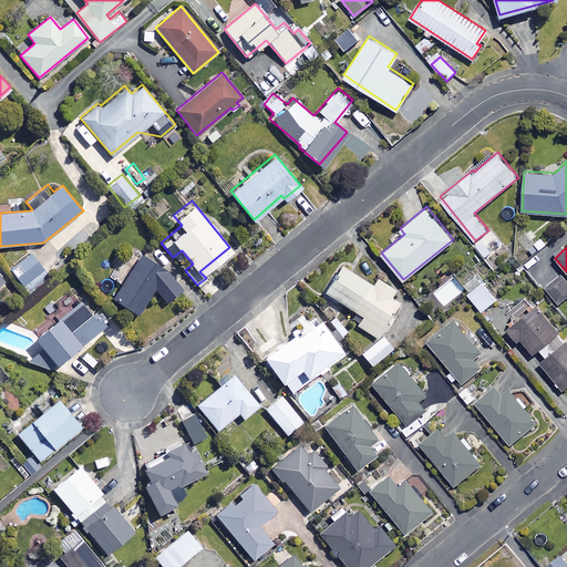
[(32,249),(9,267),(27,290),(50,272),(32,249)]
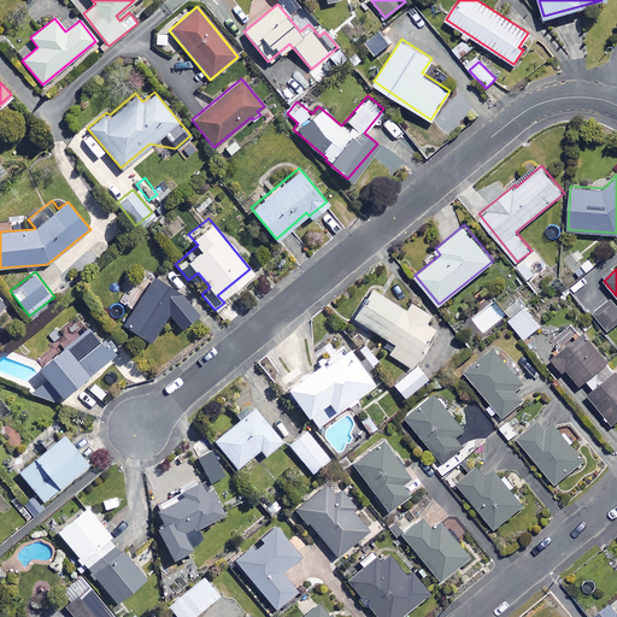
[(198,307),(154,277),(123,322),(150,341),(166,316),(183,328),(198,307)]
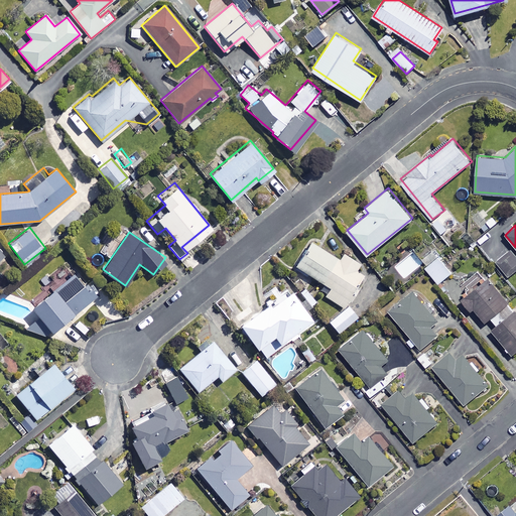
[(338,258),(310,240),(295,264),(330,286),(325,294),(344,306),(365,274),(355,268),(359,262),(343,251),(338,258)]
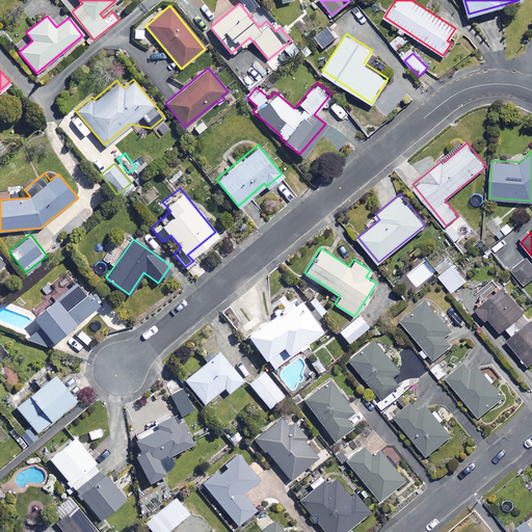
[(531,277),(531,263),(527,257),(511,270),(524,285),(531,277)]
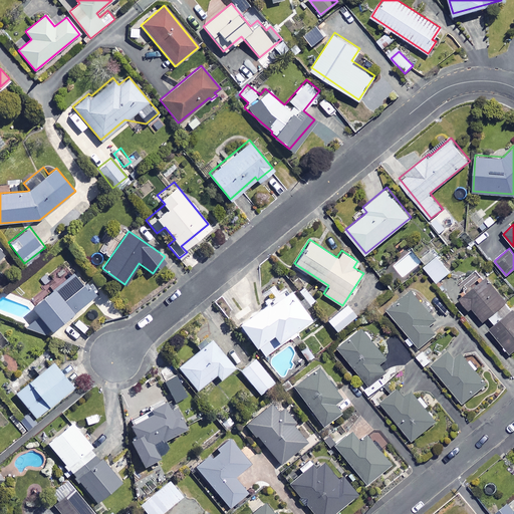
[(450,272),(438,256),(424,266),(436,282),(450,272)]
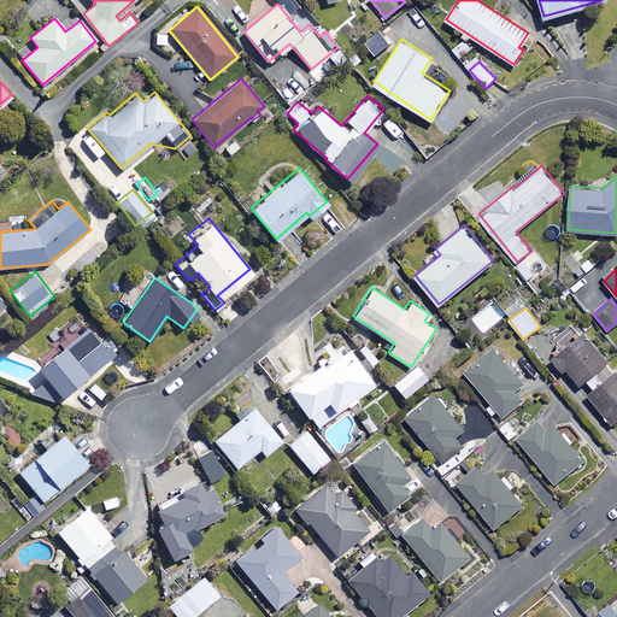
[(88,324),(39,363),(63,393),(112,354),(88,324)]
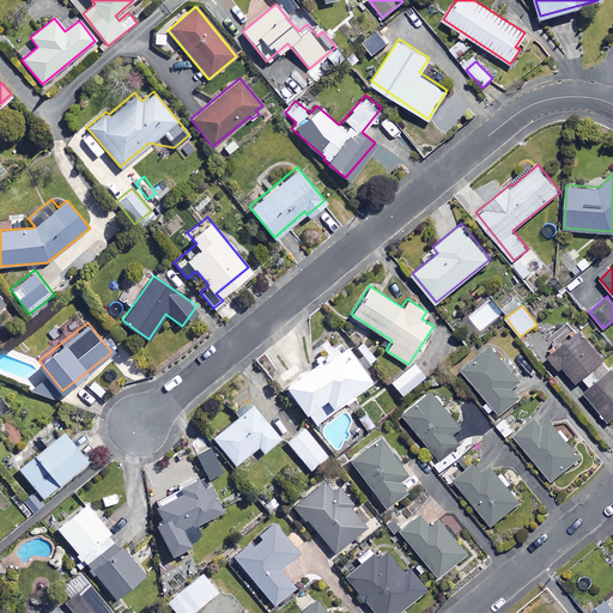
[(550,352),(552,354),(548,358),(557,368),(560,364),(576,381),(605,356),(578,327),(550,352)]
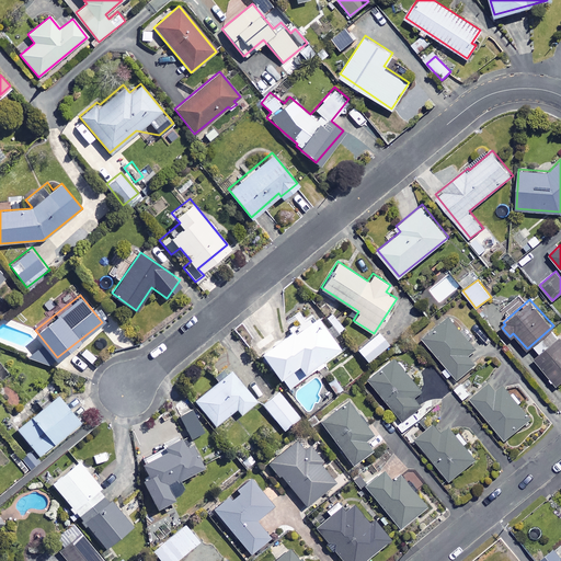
[(289,325),(258,350),(288,389),(324,363),(320,356),(335,344),(313,313),(292,329),(289,325)]
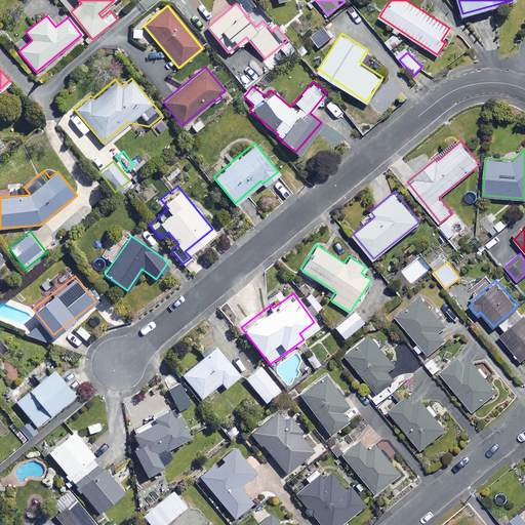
[(417,344),(413,347),(419,354),(422,352),(427,356),(447,339),(439,329),(444,325),(420,295),(395,315),(417,344)]
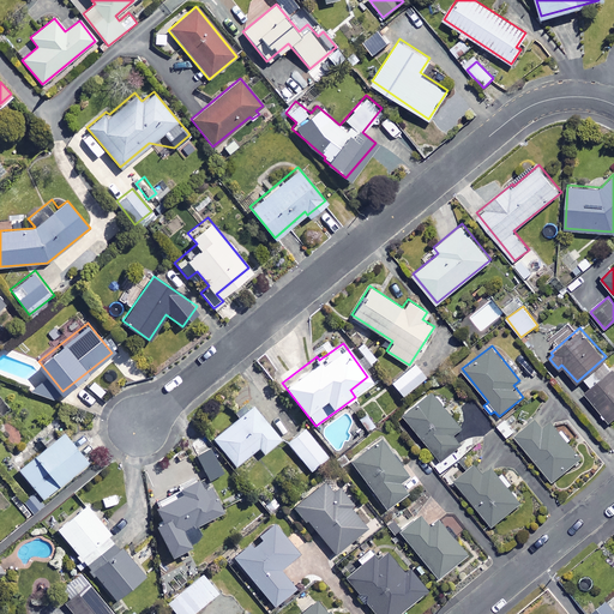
[(613,373),(603,361),(584,377),(591,385),(583,392),(607,421),(613,414),(613,373)]
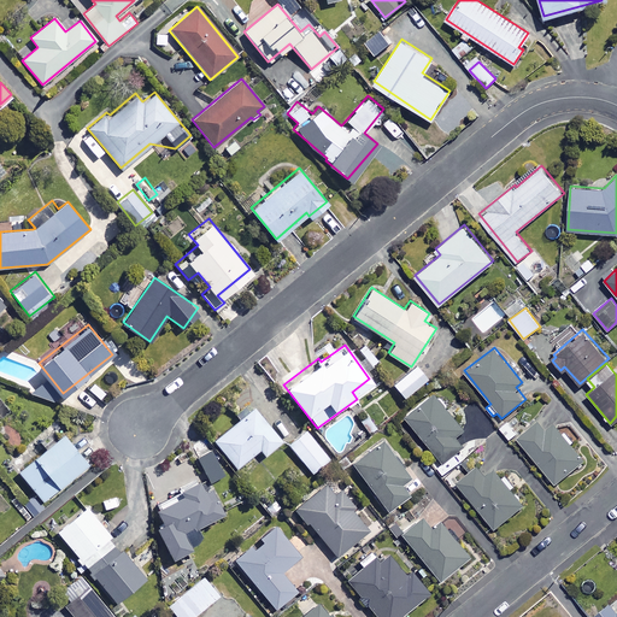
[(428,377),(416,364),(393,385),(405,398),(428,377)]
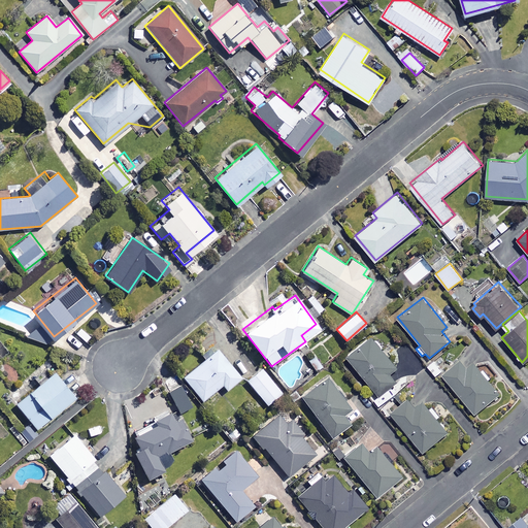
[(52,336),(27,326),(24,334),(48,344),(52,336)]
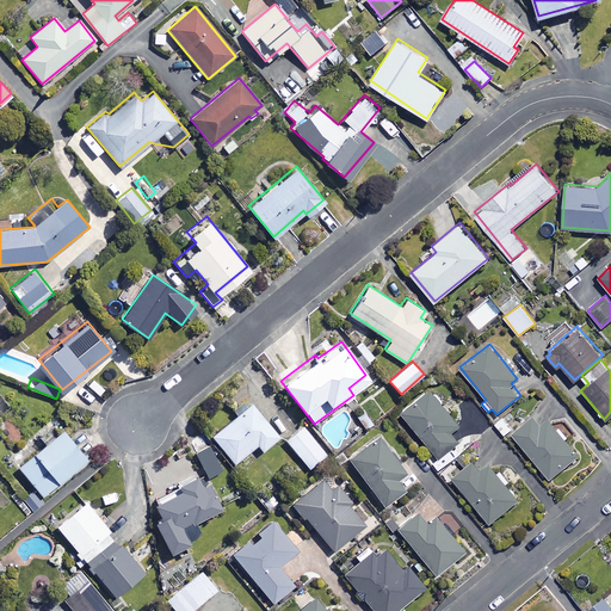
[(451,413),(431,388),(402,412),(439,457),(455,444),(462,452),(491,429),(468,400),(451,413)]
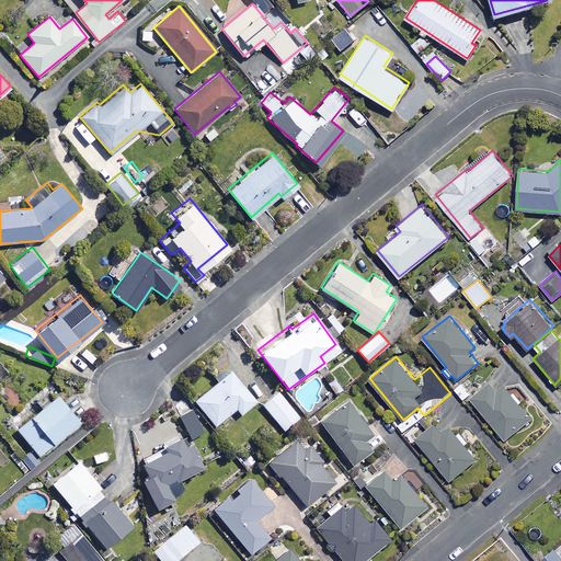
[(255,401),(229,369),(193,399),(215,424),(236,407),(240,413),(255,401)]
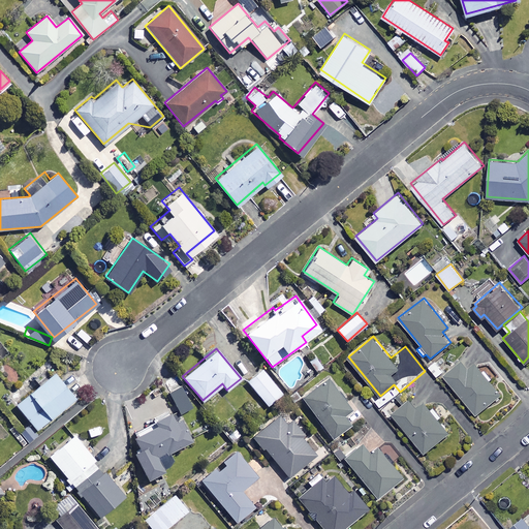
[(500,395),(469,354),(443,375),(475,414),(500,395)]
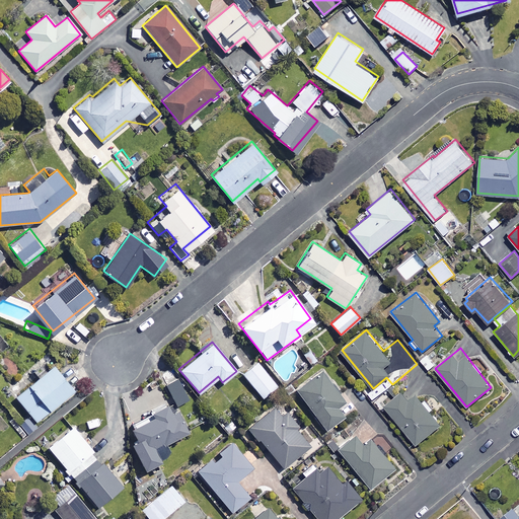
[(277,384),(256,359),(241,372),(262,396),(277,384)]
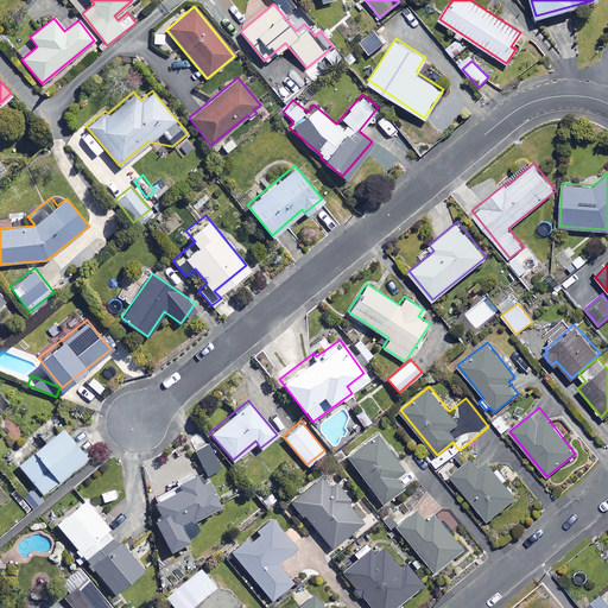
[(84,454),(59,424),(16,462),(40,492),(84,454)]
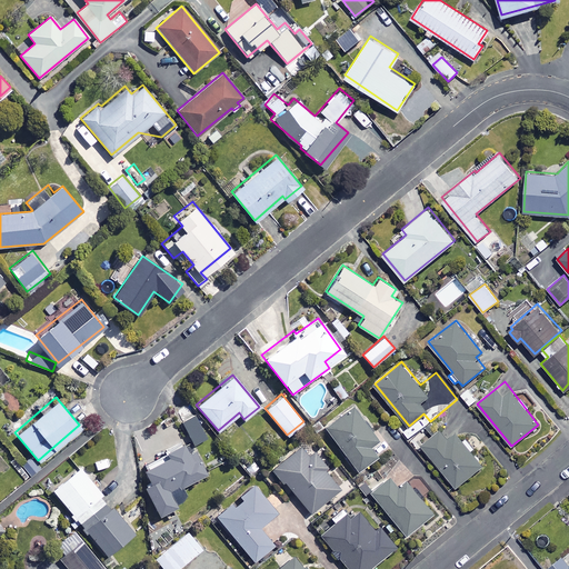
[(377,438),(352,405),(325,426),(358,470),(377,456),(368,445),(377,438)]
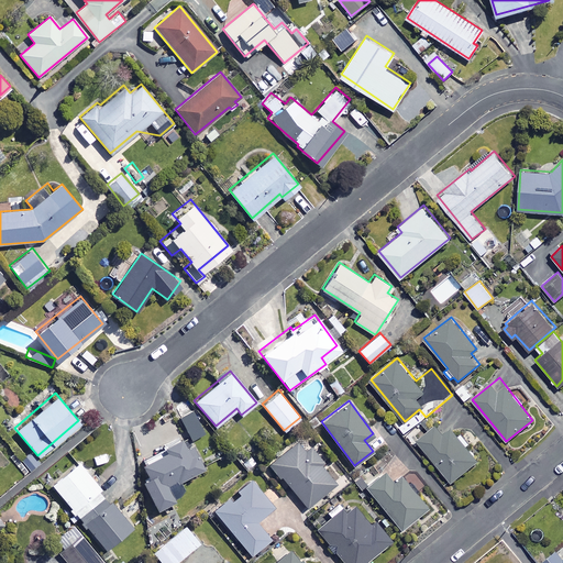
[(477,461),(438,410),(423,421),(430,430),(417,439),(451,482),(477,461)]
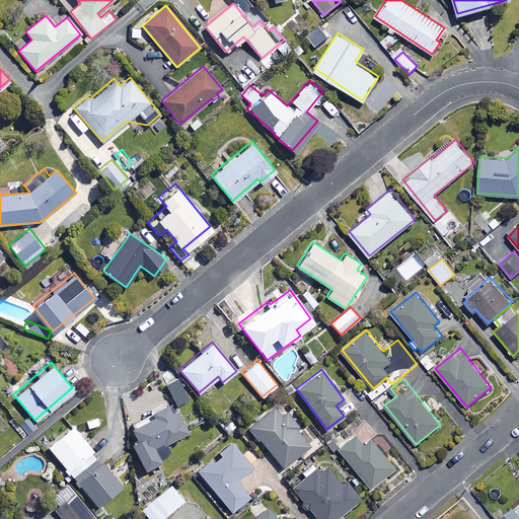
[(189,428),(172,398),(157,406),(159,410),(129,426),(135,437),(129,440),(144,468),(160,459),(153,446),(189,428)]
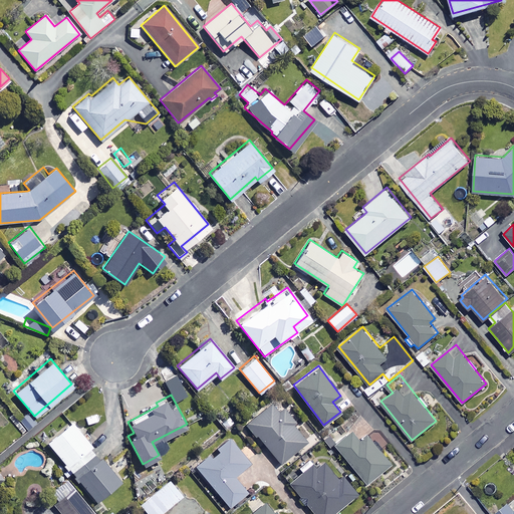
[(306,441),(273,400),(246,422),(279,463),(306,441)]
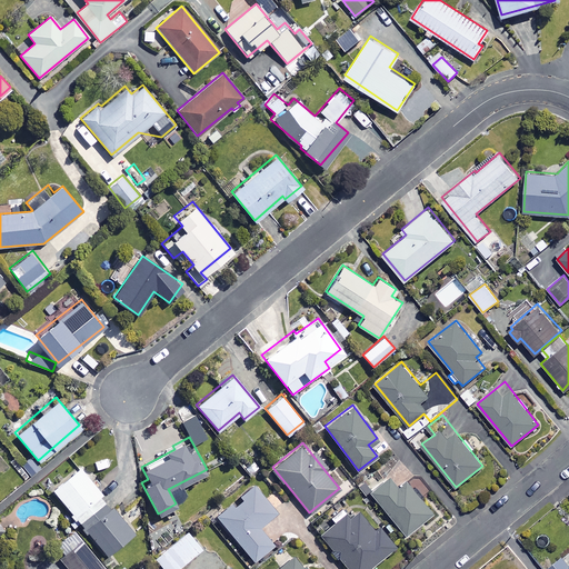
[(39,466),(30,456),(20,465),(30,475),(39,466)]
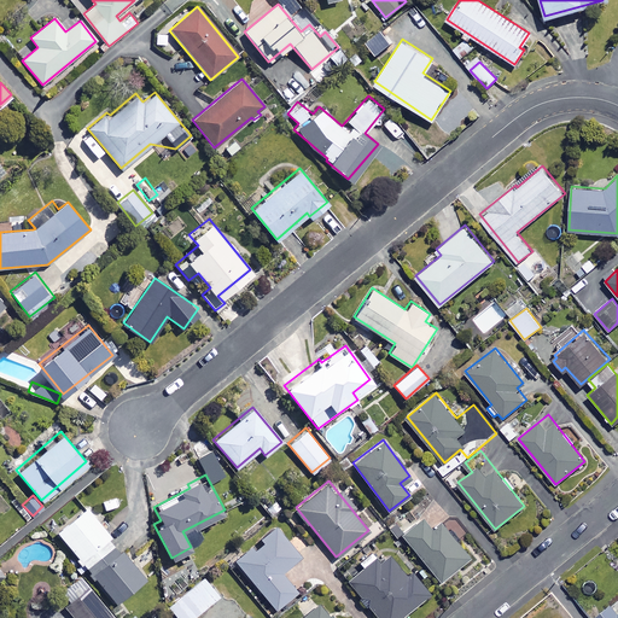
[(115,542),(86,505),(56,529),(85,566),(115,542)]
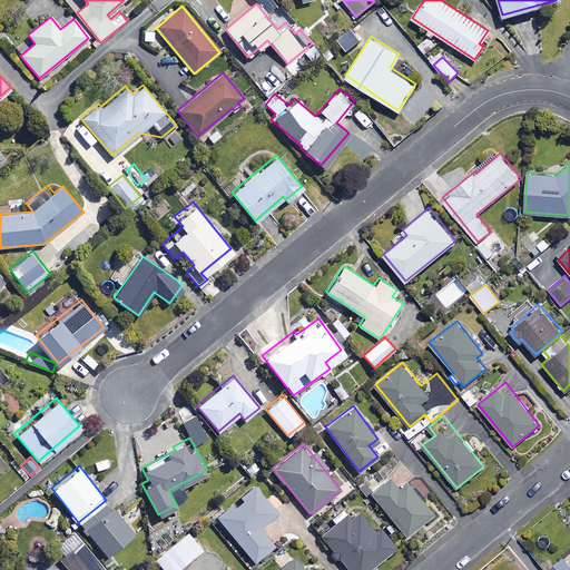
[(396,485),(387,475),(369,491),(404,534),(432,511),(404,479),(396,485)]
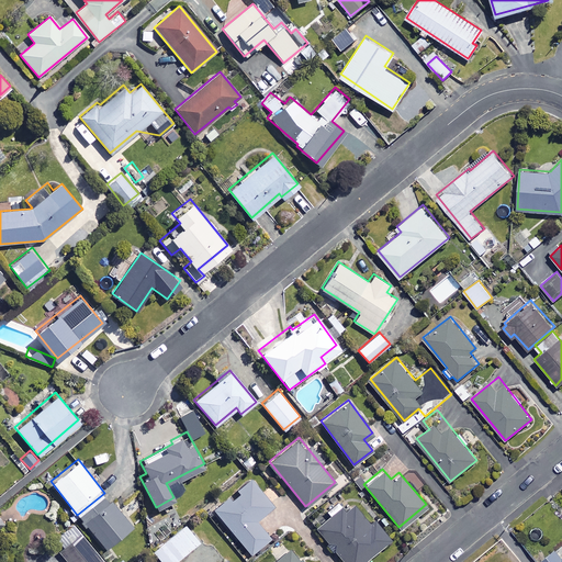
[(271,505),(248,478),(212,508),(249,553),(269,537),(255,519),(271,505)]
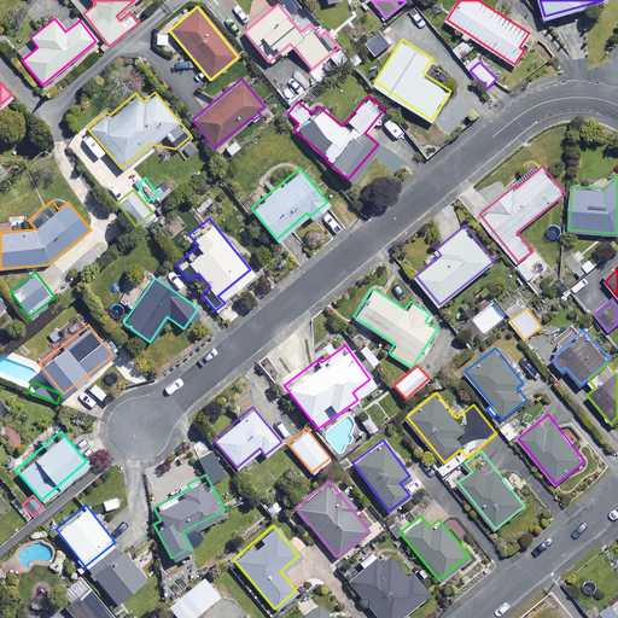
[(145,577),(117,546),(88,570),(116,602),(145,577)]
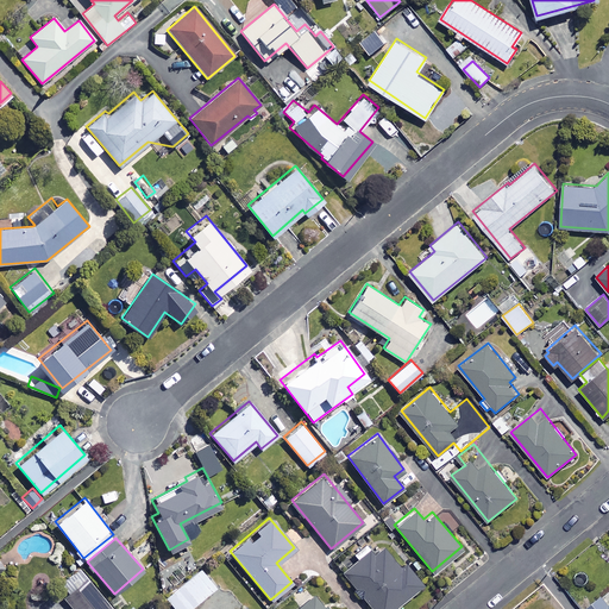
[(375,553),(365,541),(352,552),(357,558),(341,571),(371,608),(390,608),(422,584),(405,562),(400,566),(383,546),(375,553)]
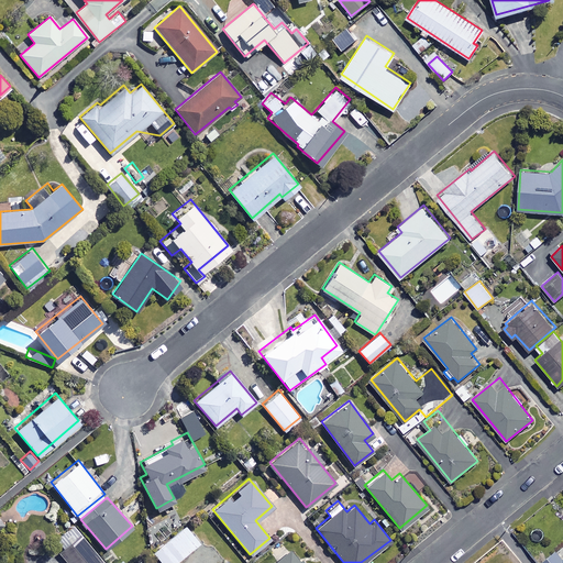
[(105,562),(74,522),(56,537),(63,547),(57,550),(67,562),(105,562)]
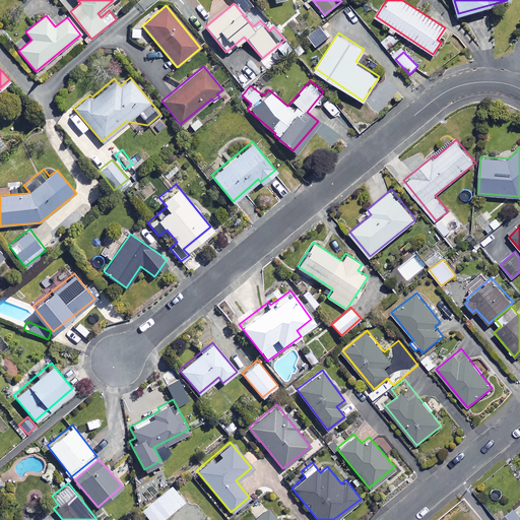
[(161,519),(184,501),(171,485),(144,508),(153,519),(161,519)]
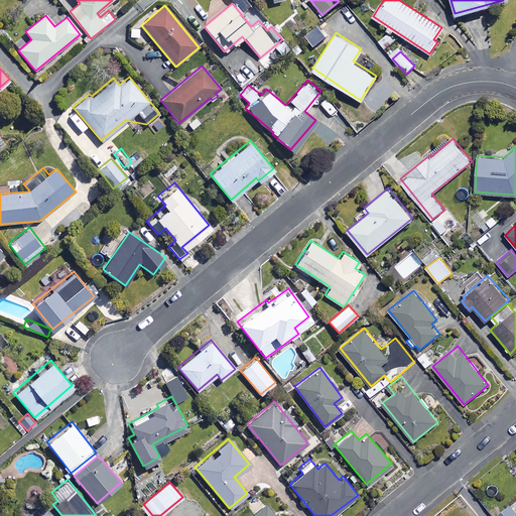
[(248,515),(277,515),(266,502),(248,515)]
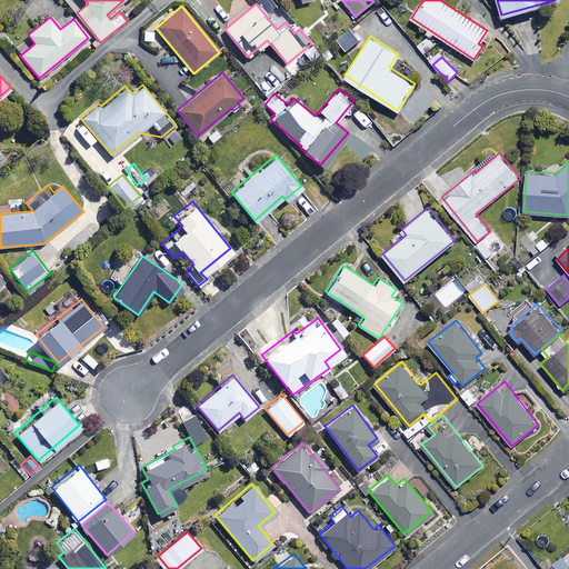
[(568,568),(568,562),(561,555),(547,567),(548,568),(568,568)]
